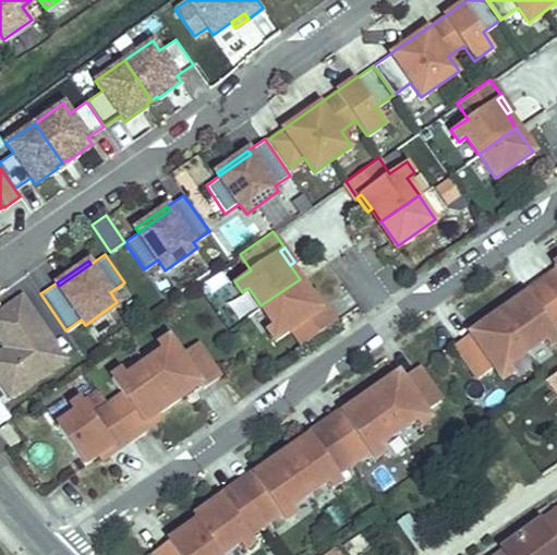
[(556,268),(541,279),(556,301),(556,261),(553,264),(556,268)]
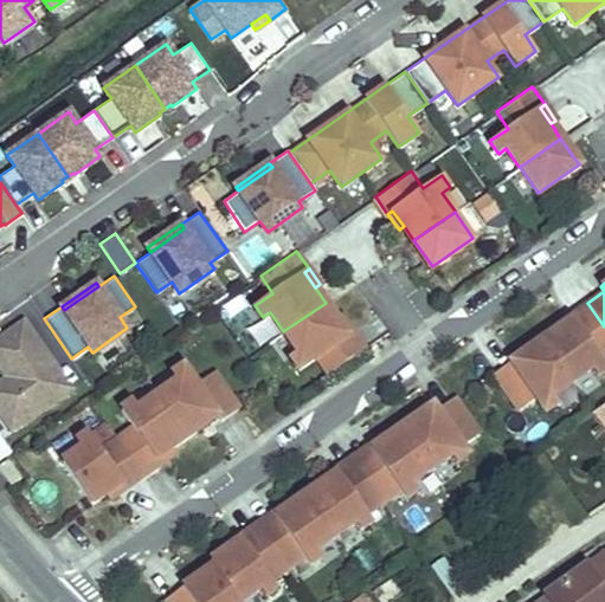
[(328,373),(364,347),(352,329),(347,332),(335,317),(326,303),(283,331),(297,350),(289,356),(298,368),(316,355),(328,373)]
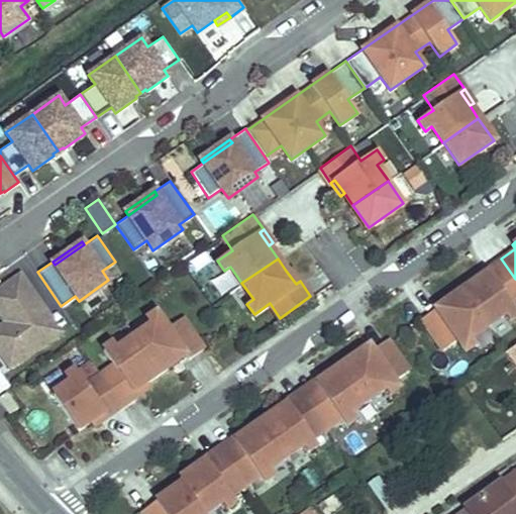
[(515,308),(514,306),(515,304),(515,279),(501,259),(487,269),(489,271),(475,280),(462,289),(487,324),(504,313),(508,319),(515,313),(515,308)]
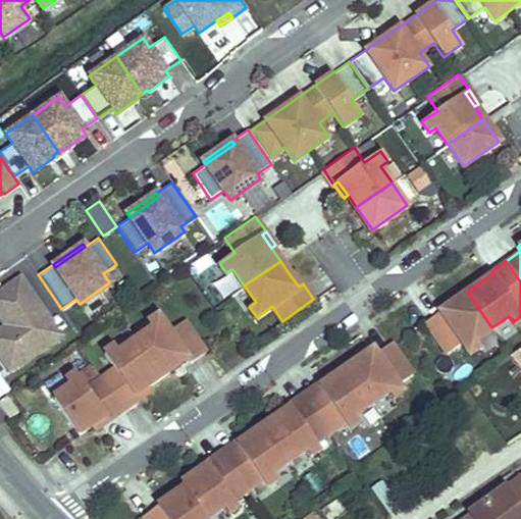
[(293,270),(289,273),(299,287),(303,283),(293,270)]
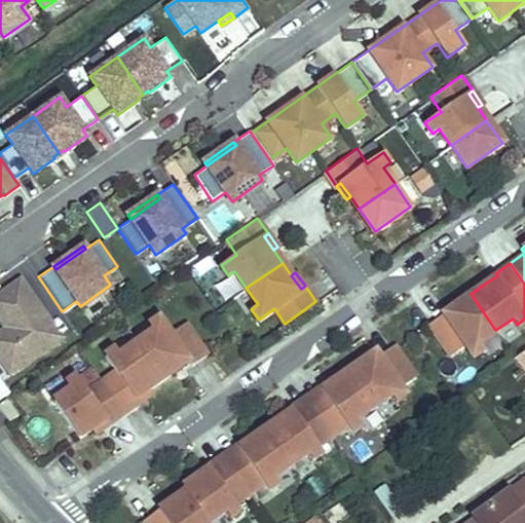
[(483,285),(497,275),(495,273),(482,283),(483,285)]
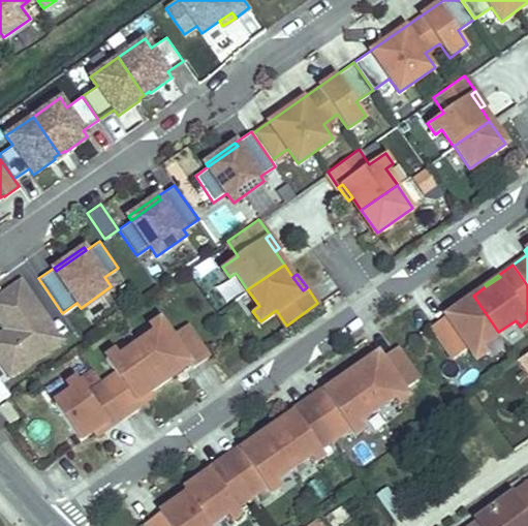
[(21,279),(0,292),(0,321),(5,329),(14,343),(0,352),(0,362),(9,375),(62,339),(48,319),(43,321),(40,317),(44,314),(21,279)]
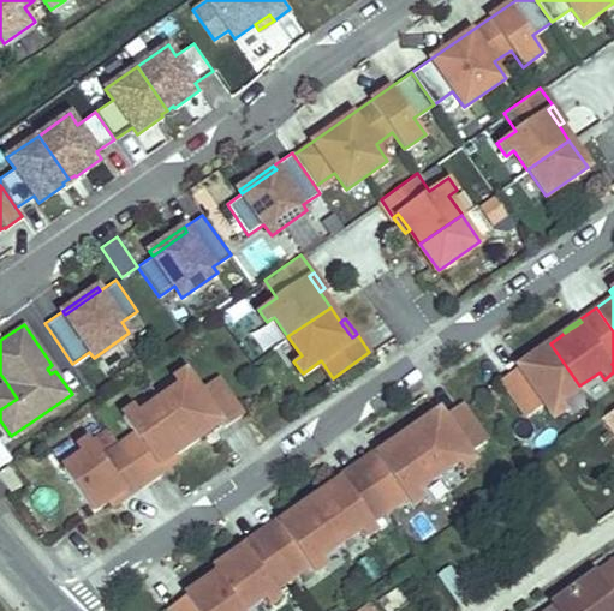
[(579,385),(550,343),(501,378),(526,414),(543,402),(553,415),(565,407),(560,400),(579,385)]
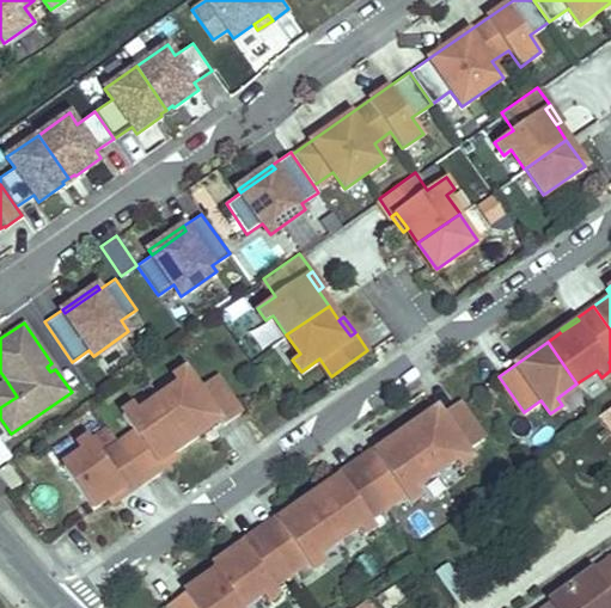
[(222,424),(240,411),(214,375),(197,387),(185,368),(172,378),(178,385),(159,398),(188,441),(219,419),(222,424)]
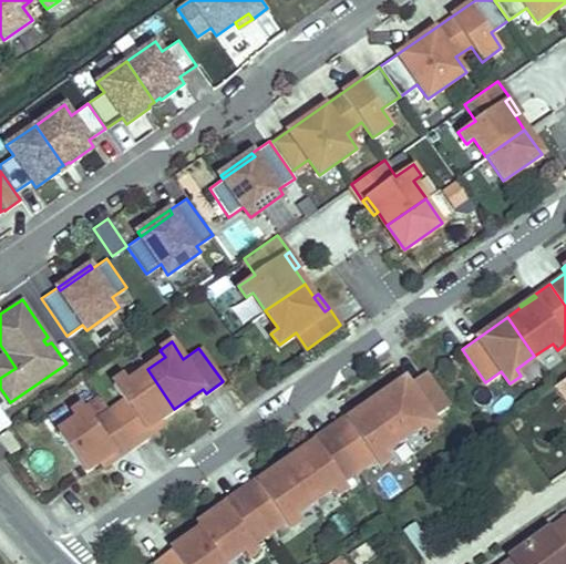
[(0,378),(16,368),(6,352),(0,356),(0,378)]
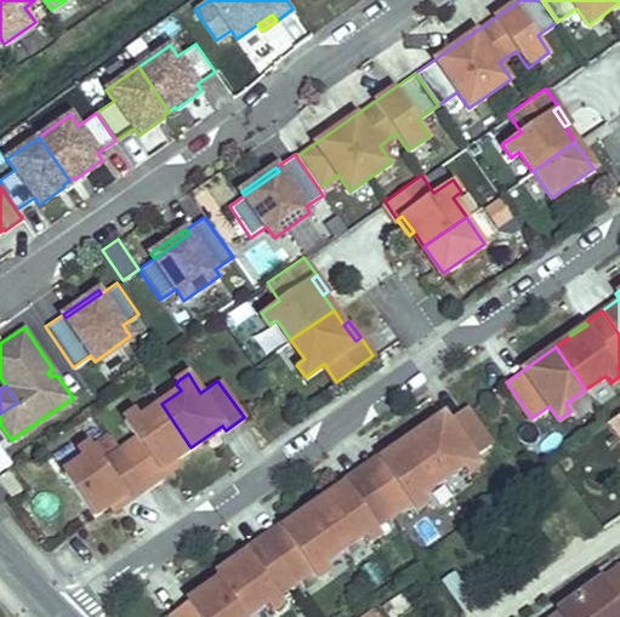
[(119,449),(146,486),(163,474),(159,469),(176,457),(191,447),(161,404),(141,418),(136,410),(123,418),(136,438),(119,449)]
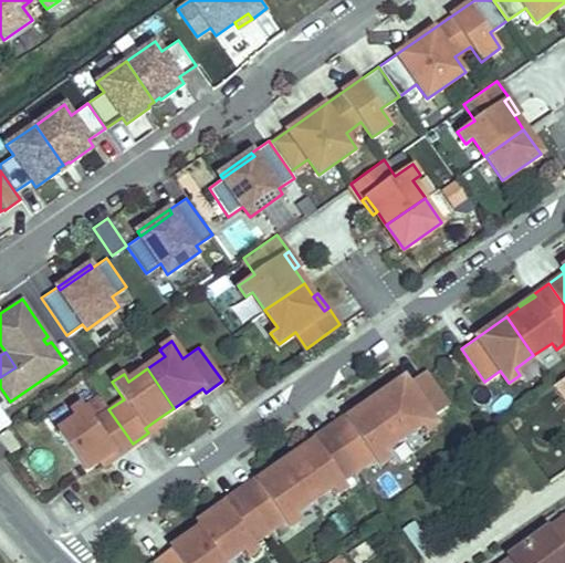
[(431,416),(447,405),(422,371),(407,382),(405,377),(375,398),(403,437),(420,425),(425,431),(437,424),(431,416)]
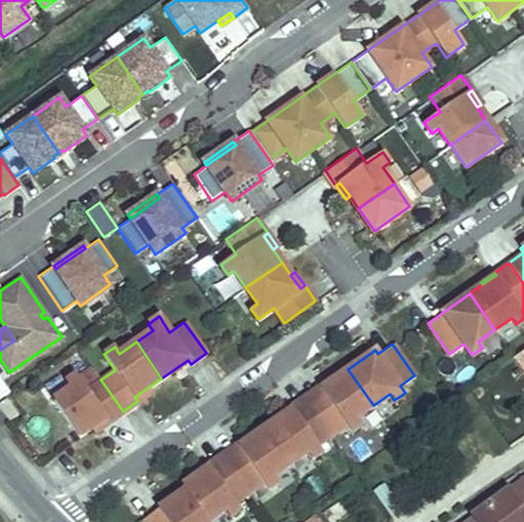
[(309,402),(331,434),(346,424),(350,431),(361,424),(356,417),(373,405),(348,369),(335,377),(320,388),(323,393),(309,402)]
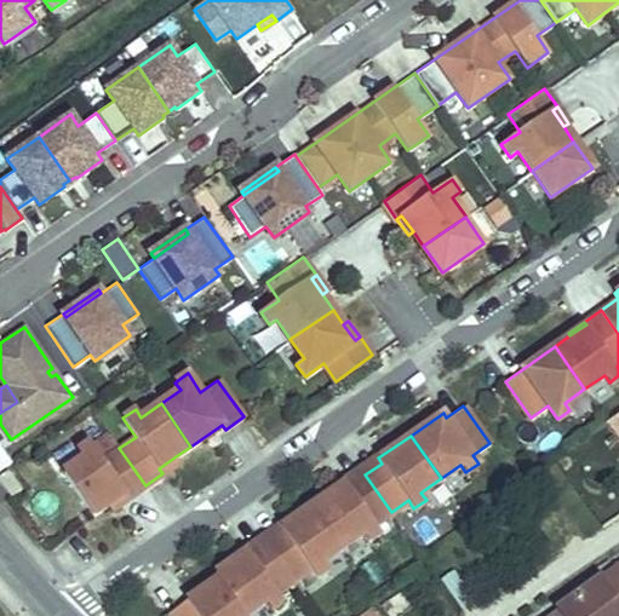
[(359,465),(365,475),(382,464),(378,458),(396,445),(393,441),(359,465)]
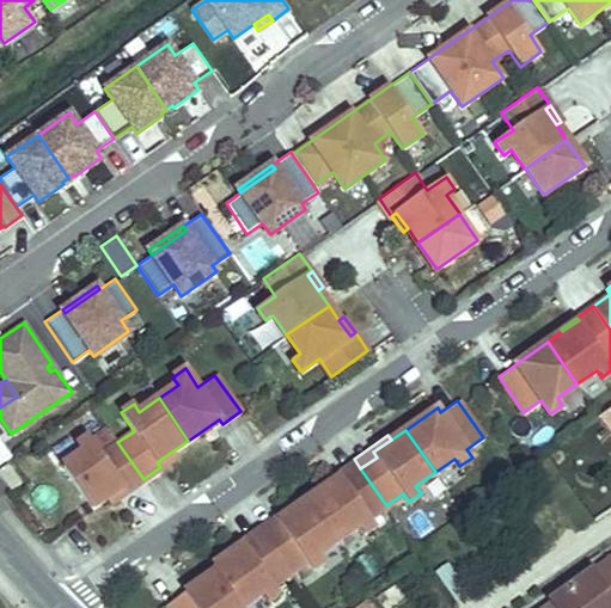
[(0,460),(11,452),(0,436),(0,460)]
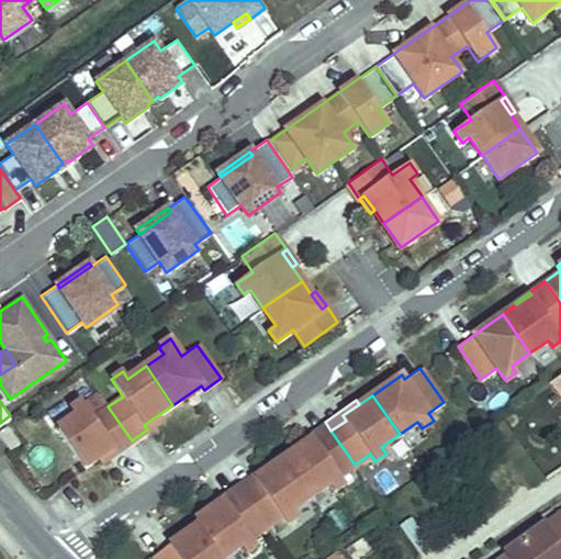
[(115,451),(132,440),(108,406),(93,417),(81,401),(70,409),(75,415),(57,427),(85,467),(98,457),(112,447),(115,451)]
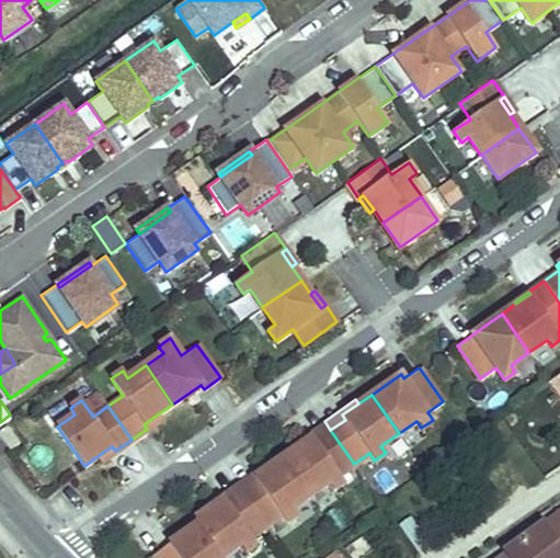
[(161,418),(159,413),(144,424),(147,429),(161,418)]
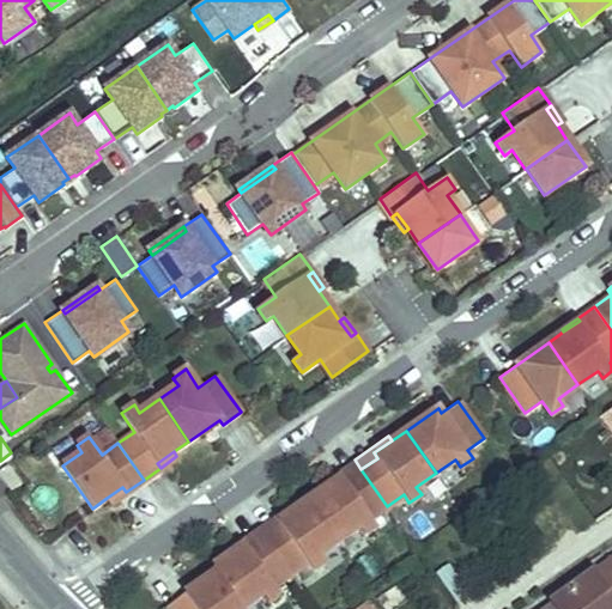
[(325,488),(341,476),(345,481),(361,469),(355,460),(321,483),(325,488)]
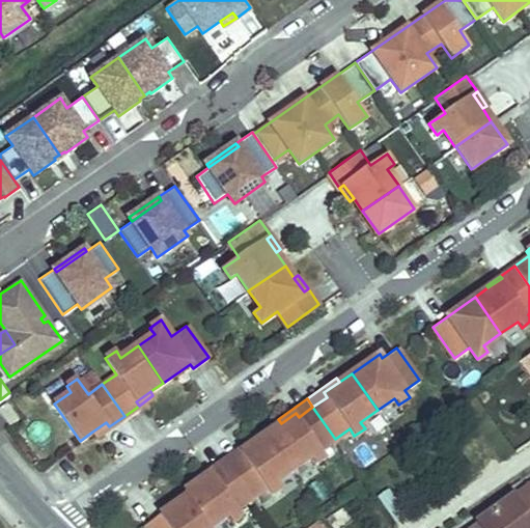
[(17,417),(5,401),(0,406),(0,411),(8,423),(17,417)]
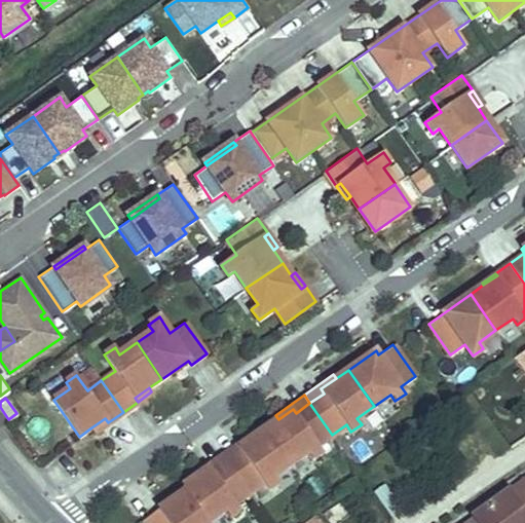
[(317,444),(332,435),(309,403),(296,413),(293,409),(278,419),(265,427),(291,464),(307,452),(312,458),(323,451),(317,444)]
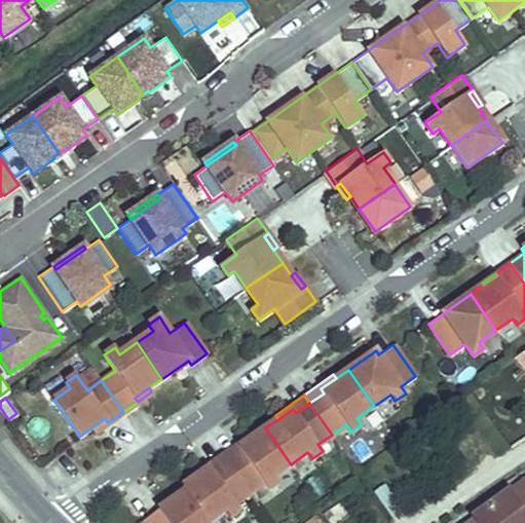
[(105,418),(91,427),(95,432),(108,422),(105,418)]
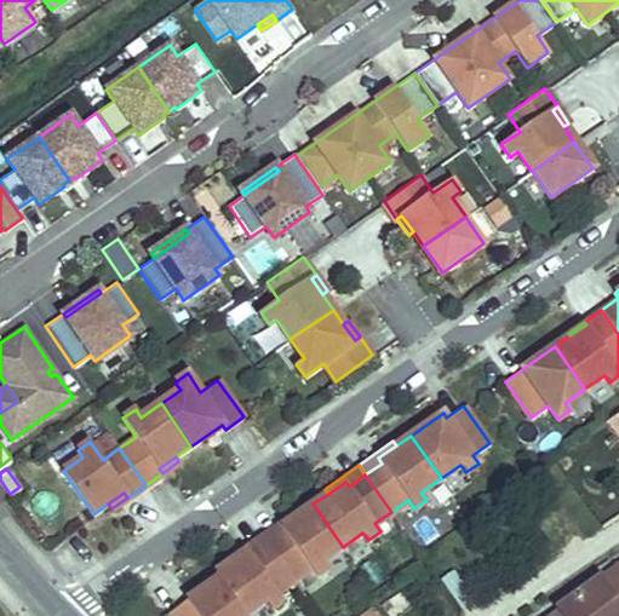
[(268,543),(293,580),(310,568),(316,576),(328,568),(324,560),(343,547),(313,504),(298,514),(281,527),(285,531),(268,543)]
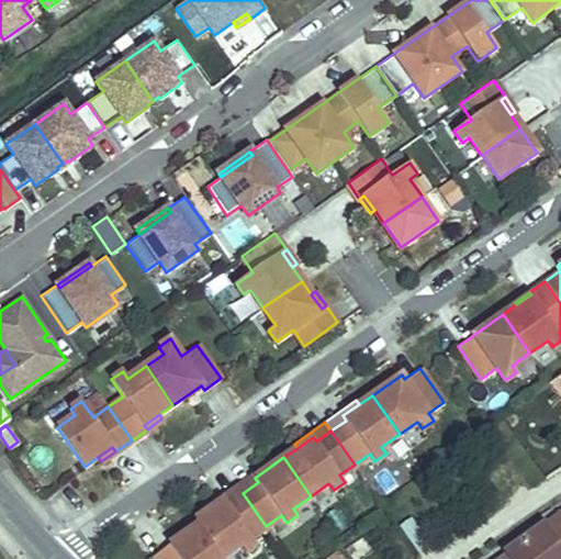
[(236,483),(243,493),(258,482),(255,478),(270,467),(267,462),(236,483)]
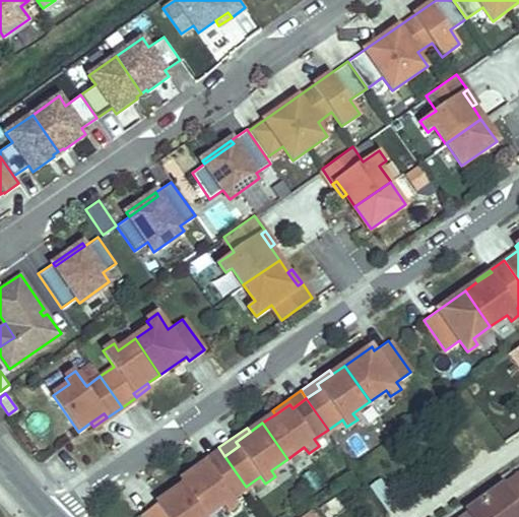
[(210,465),(224,456),(218,447),(190,467),(193,471),(207,461),(210,465)]
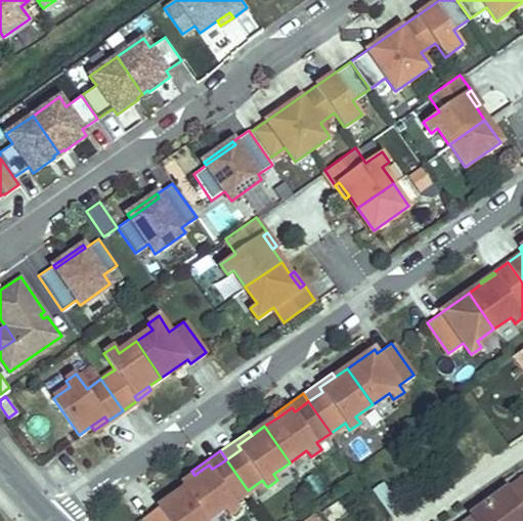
[(184,488),(207,520),(224,508),(228,515),(238,507),(233,500),(248,490),(226,460),(212,469),(209,465),(194,475),(182,484),(184,488)]
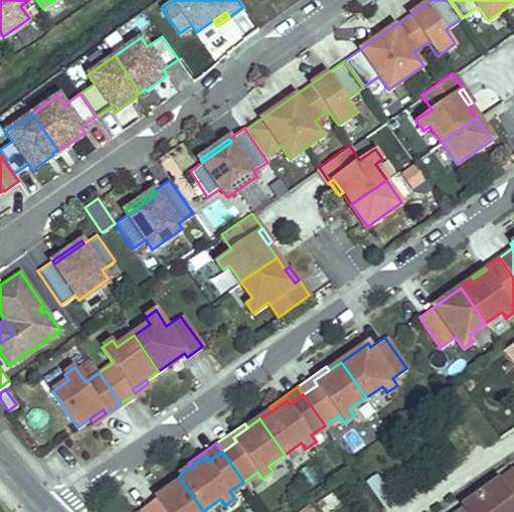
[(513,511),(513,468),(453,511),(513,511)]
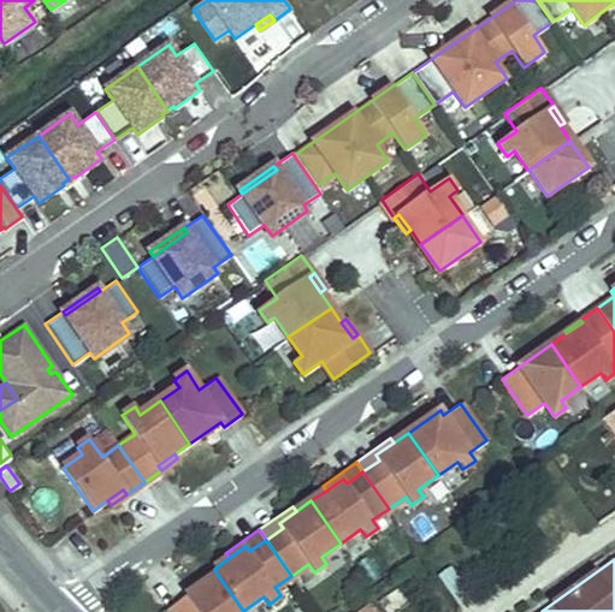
[(450,565),(437,574),(457,602),(471,594),(450,565)]
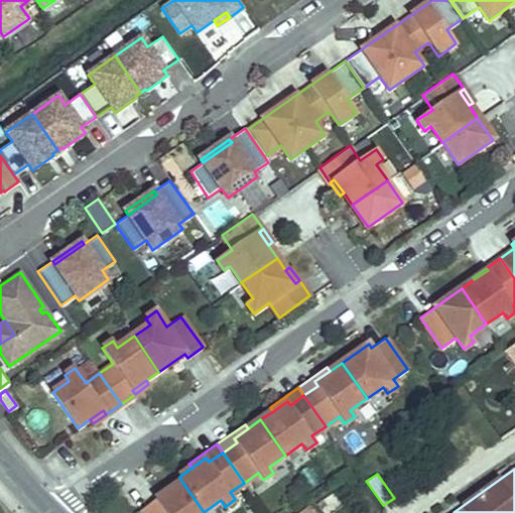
[(204,512),(181,481),(141,509),(143,512),(204,512)]
